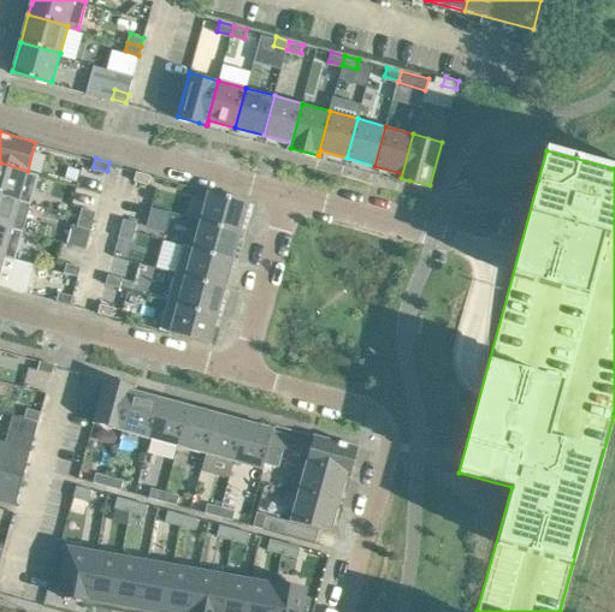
[(0,192),(31,201),(39,173),(28,171),(0,162),(0,192)]
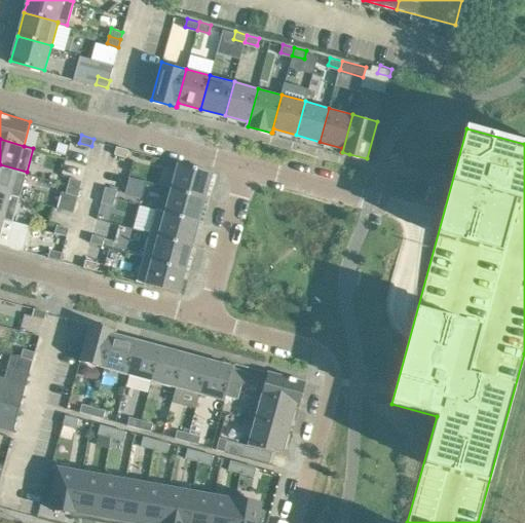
[(115,153),(126,156),(128,148),(117,145),(115,153)]
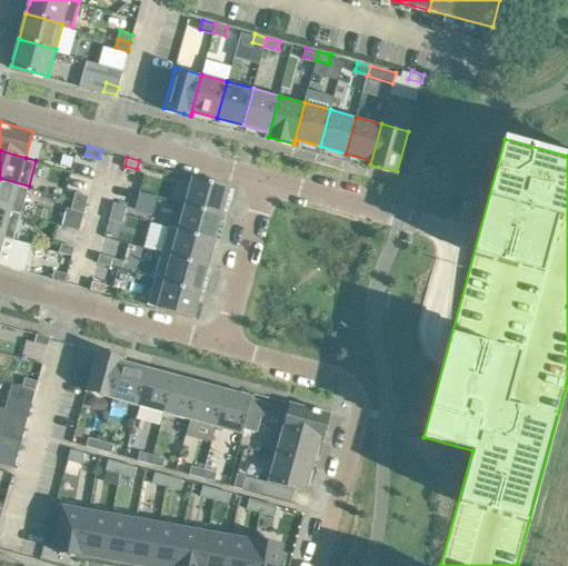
[(222,212),(230,185),(193,175),(186,201),(220,211),(220,212),(222,212)]
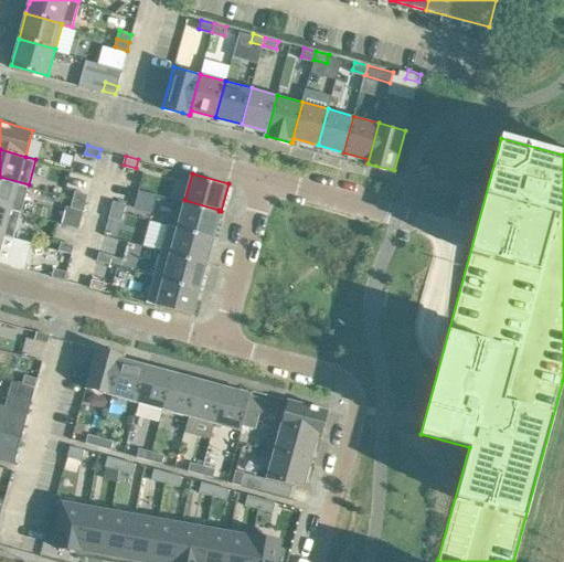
[(0,204),(22,211),(29,184),(0,177),(0,204)]
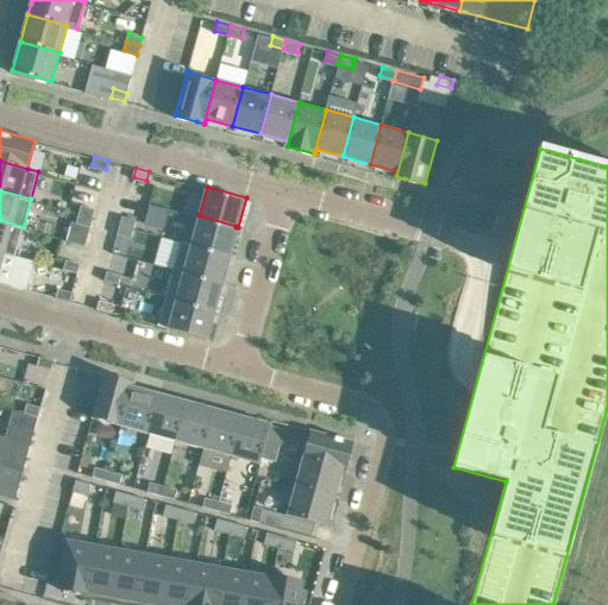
[(93,216),(95,207),(81,203),(79,212),(93,216)]
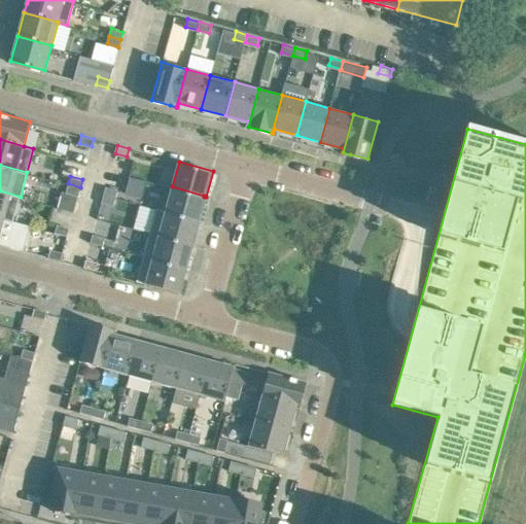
[(68,183),(66,191),(78,195),(80,187),(68,183)]
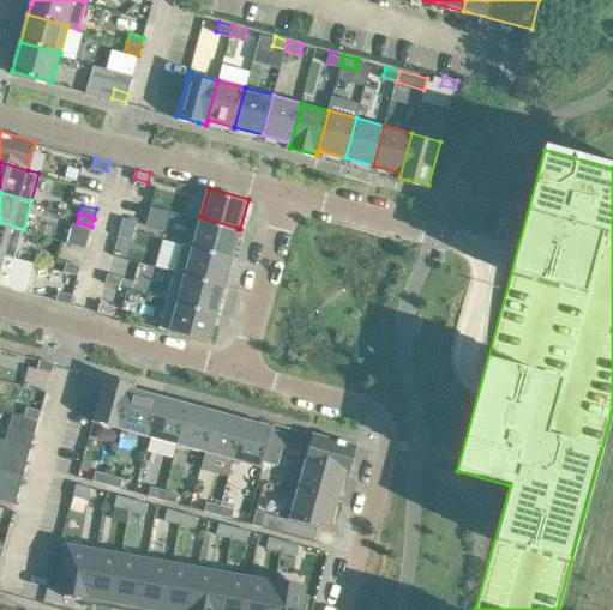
[(138,219),(124,216),(121,225),(136,229),(138,219)]
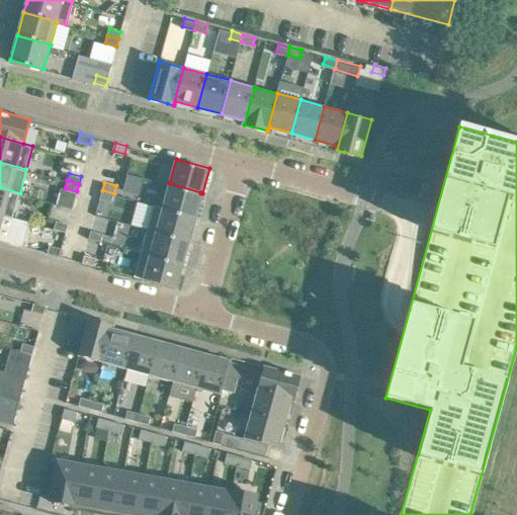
[(196,217),(202,193),(200,193),(200,192),(169,183),(163,205),(163,206),(194,216),(194,217),(196,217)]
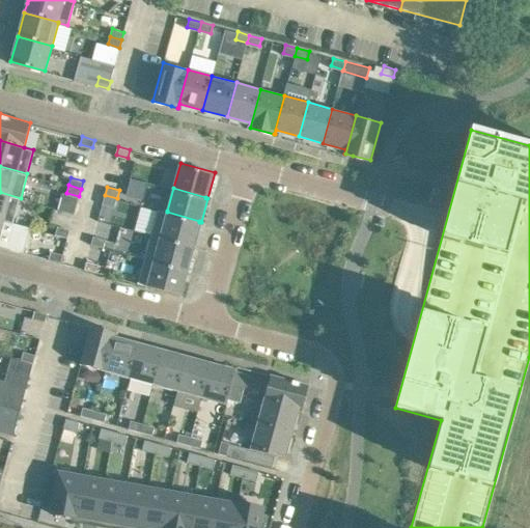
[(21,198),(0,192),(0,218),(4,219),(14,222),(21,198)]
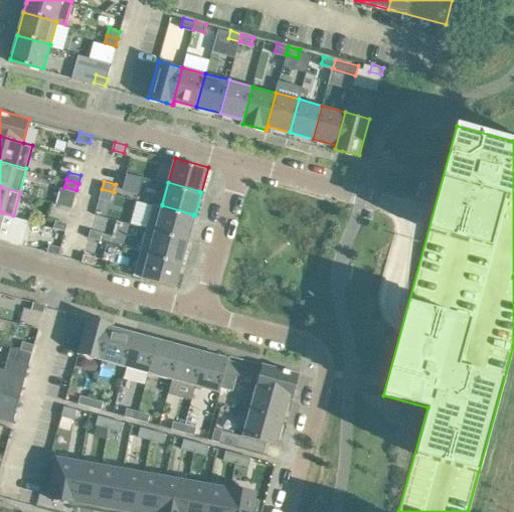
[(112,200),(114,192),(102,189),(100,197),(112,200)]
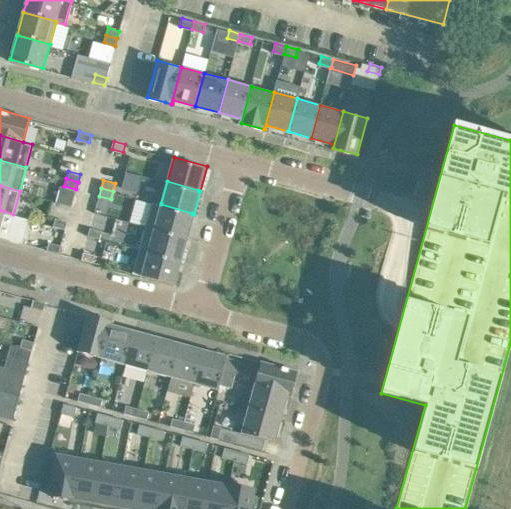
[(188,237),(194,214),(192,214),(192,213),(161,204),(161,203),(152,201),(145,225),(186,236),(185,237),(188,237)]
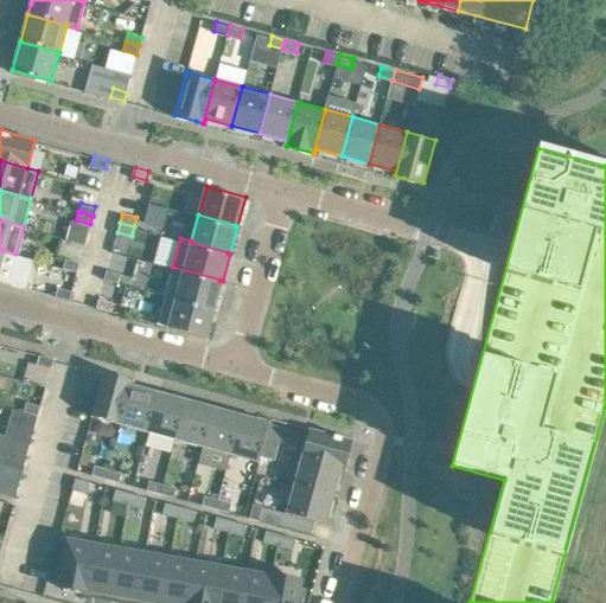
[(81,261),(67,257),(64,267),(77,270),(81,261)]
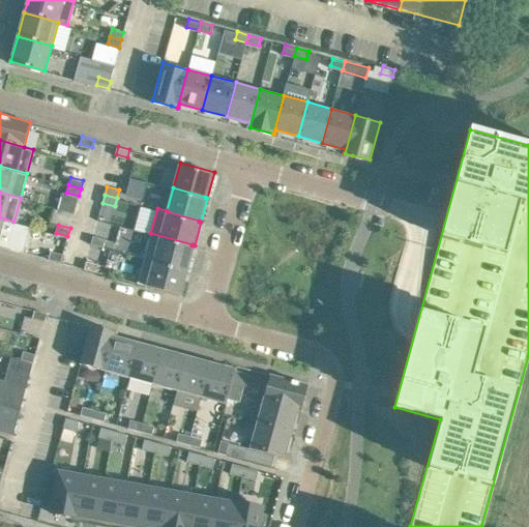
[(187,270),(195,245),(192,245),(193,244),(150,233),(144,257),(185,268),(185,269),(187,270)]
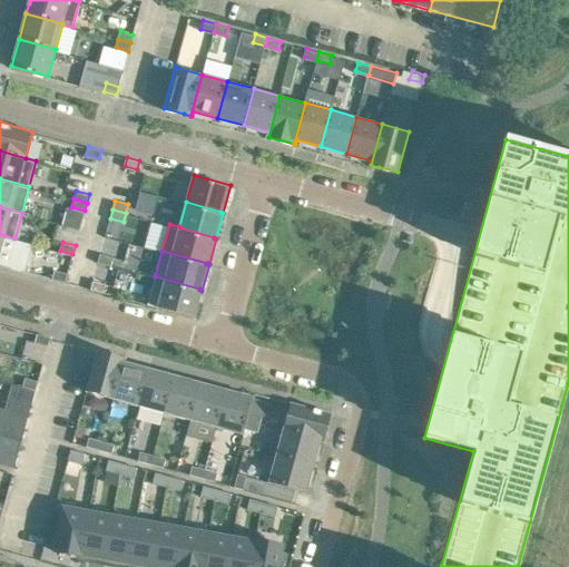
[(100,252),(98,261),(111,264),(114,256),(100,252)]
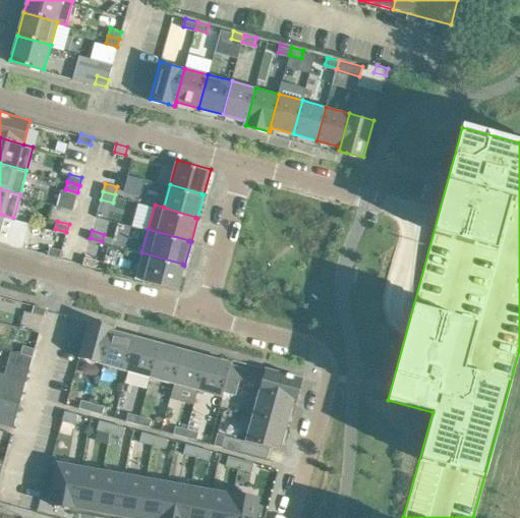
[(48,253),(60,256),(62,248),(50,245),(48,253)]
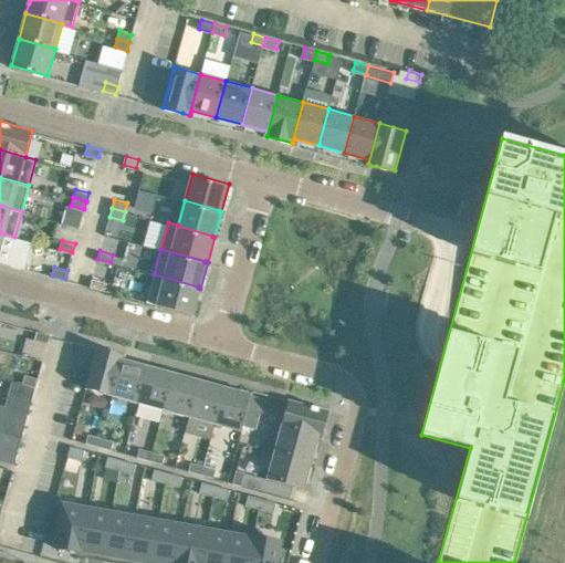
[(194,314),(200,289),(198,288),(198,287),(154,274),(147,301),(194,314)]
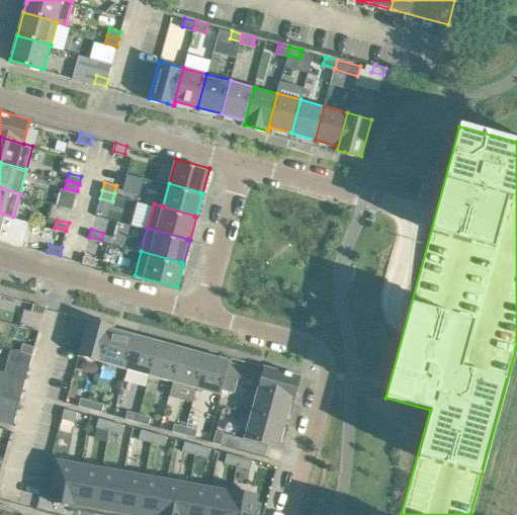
[(83,261),(94,264),(96,257),(85,253),(83,261)]
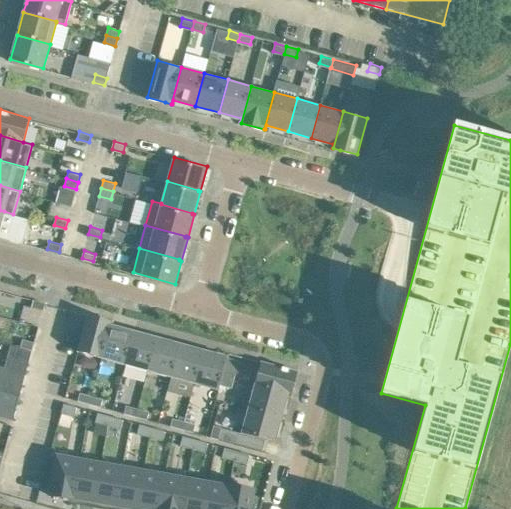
[(45,301),(34,298),(32,306),(43,309),(45,301)]
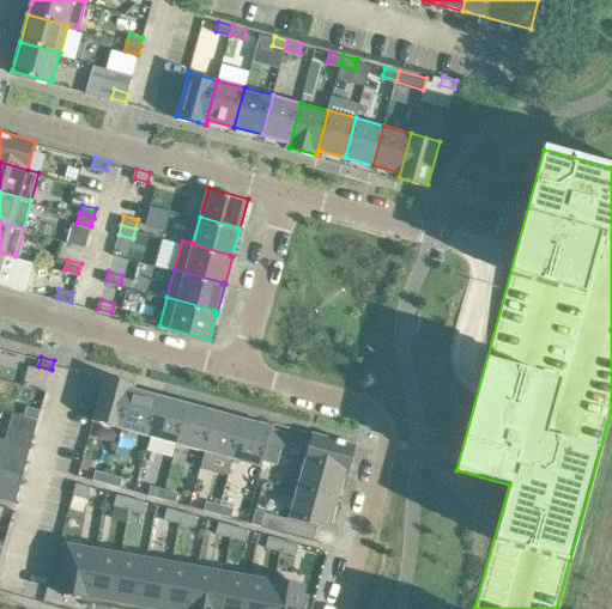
[(134,383),(105,375),(94,419),(122,426),(134,383)]
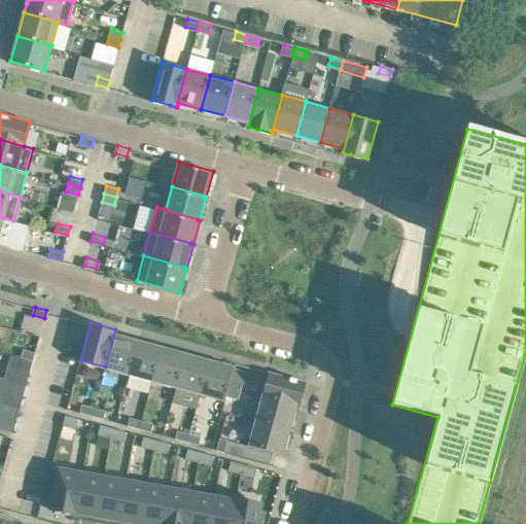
[(138,340),(115,334),(116,329),(115,329),(105,367),(129,374),(138,340)]
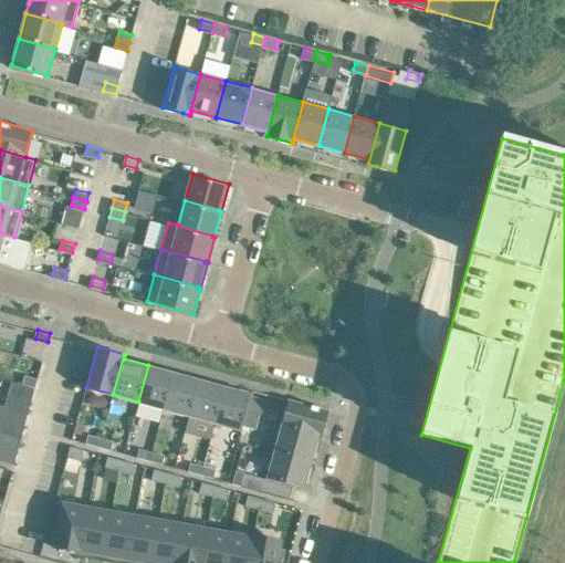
[(174,372),(165,369),(148,365),(138,402),(164,408),(174,372)]
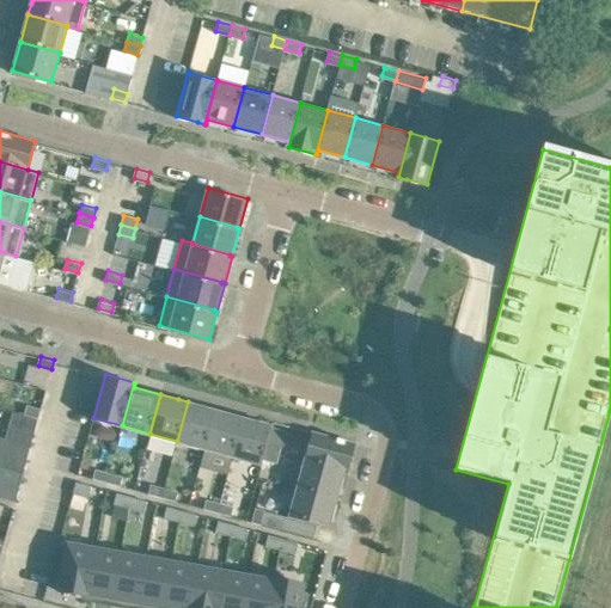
[(217,409),(206,406),(188,401),(177,441),(206,448),(217,409)]
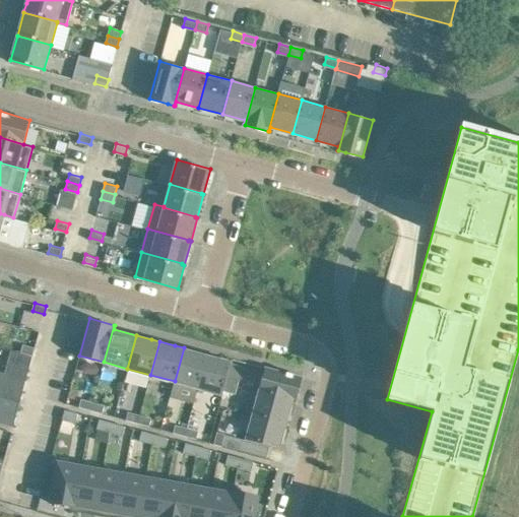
[(33,353),(36,346),(23,343),(21,350),(33,353)]
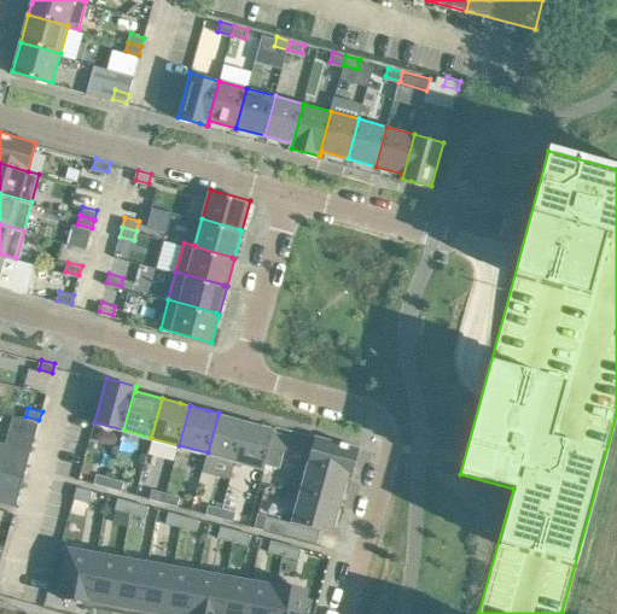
[(246,421),(236,417),(219,413),(208,452),(236,461),(246,421)]
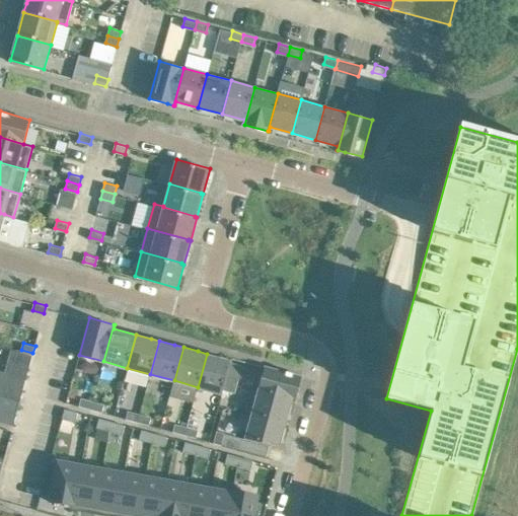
[(11,349),(5,371),(26,376),(32,354),(11,349)]
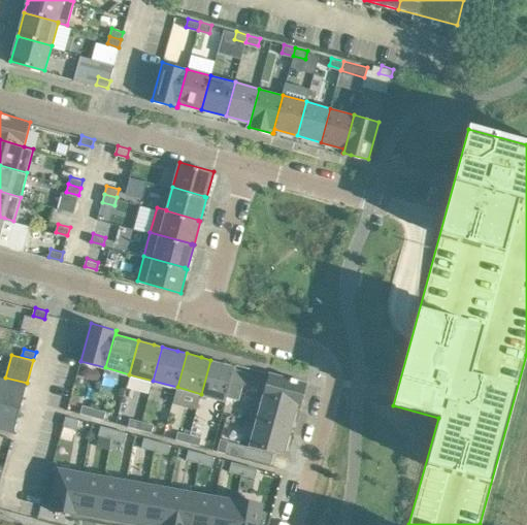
[(235,366),(225,364),(210,360),(201,394),(226,400),(227,395),(229,388),(231,380),(235,366)]
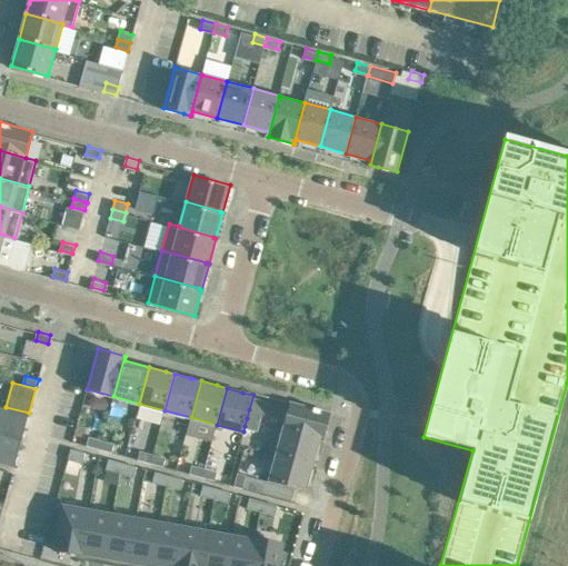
[(325,439),(327,430),(331,411),(290,400),(284,428),(325,439)]
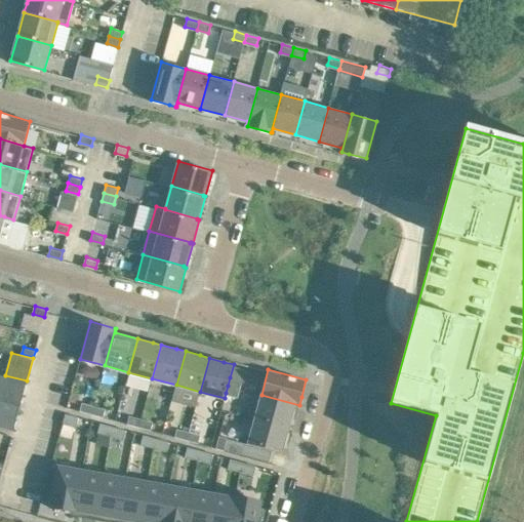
[(5,375),(0,394),(0,399),(21,405),(27,380),(5,375)]
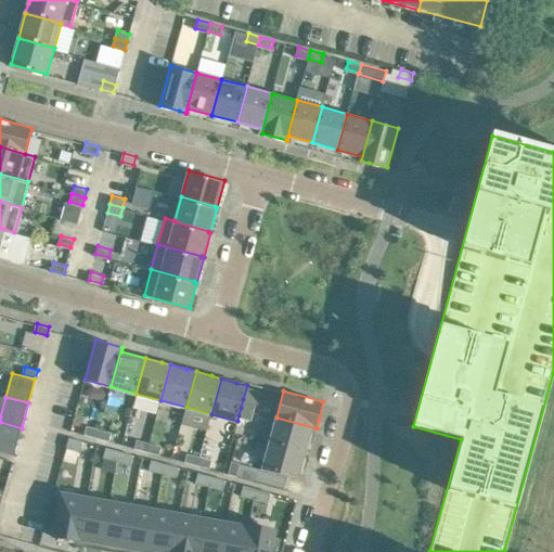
[(243,399),(241,408),(254,411),(256,402),(243,399)]
